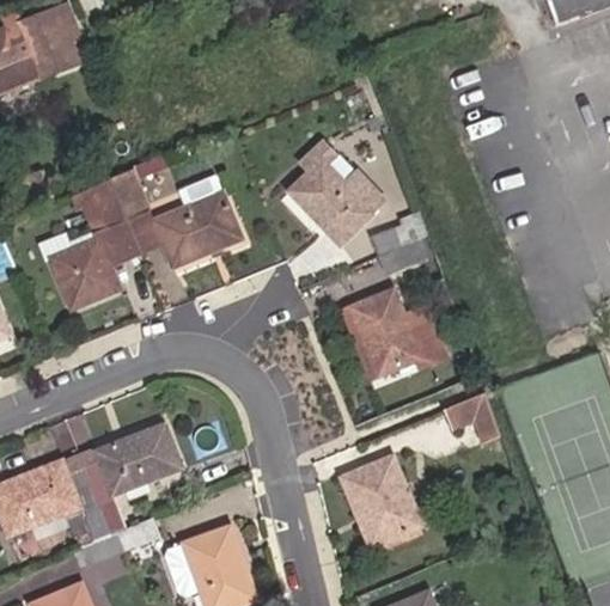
[(548,0),(553,12),(590,0),(548,0)]
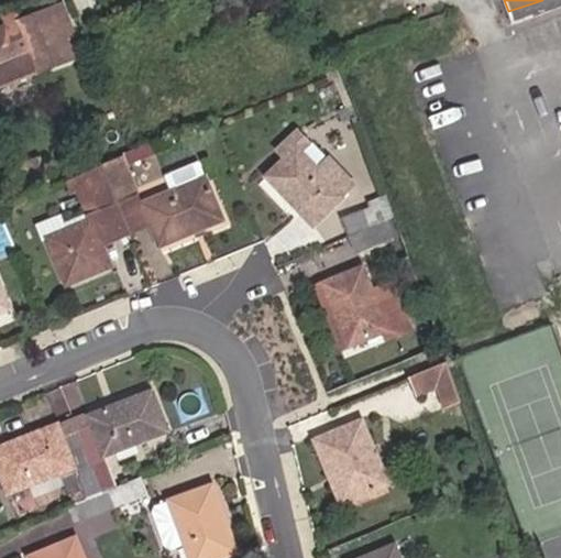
[(51,7),(0,24),(0,79),(68,55),(51,7)]
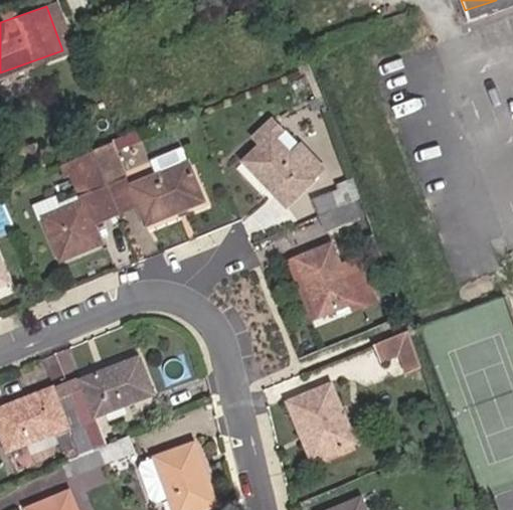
[(310,183),(259,126),(231,150),(283,207),(310,183)]
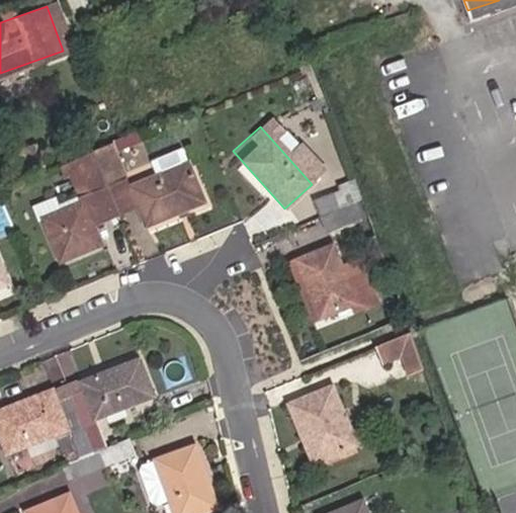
[(109,145),(111,151),(139,139),(134,130),(116,136),(107,140),(109,145)]
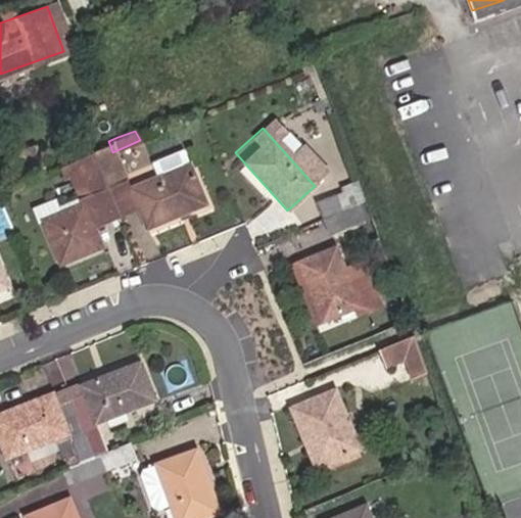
[(112,152),(110,146),(93,153),(105,183),(122,176),(112,152)]
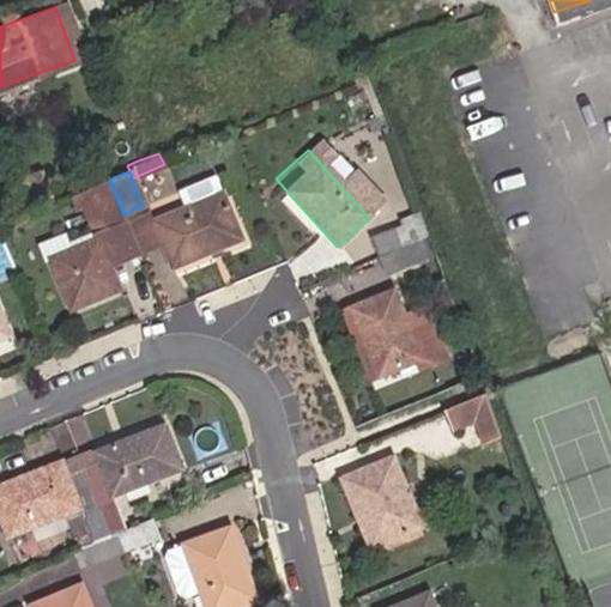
[(92,194),(104,223),(123,214),(109,180),(107,175),(85,184),(70,192),(73,201),(92,194)]
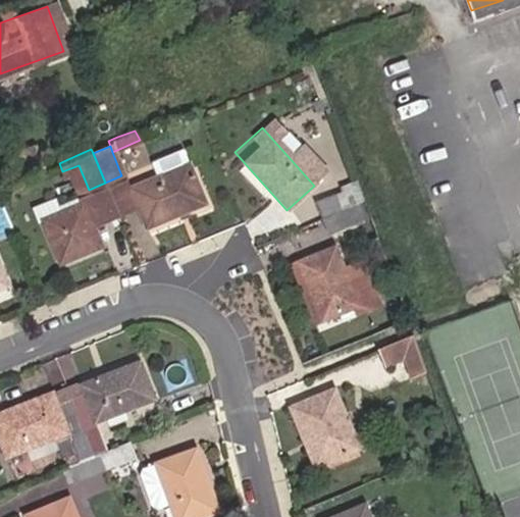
[(127,188),(136,207),(143,226),(202,201),(187,163),(127,188)]
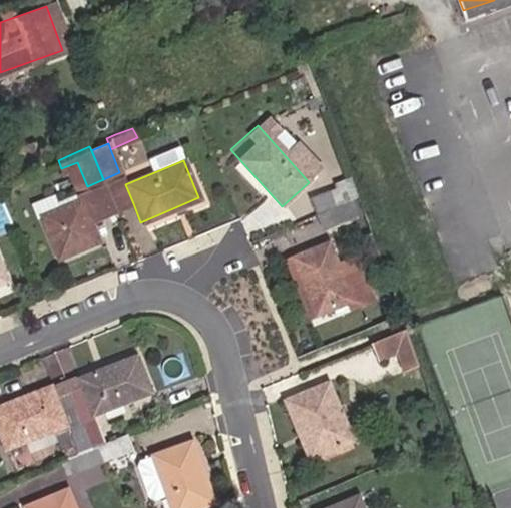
[(119,172),(103,179),(109,195),(116,210),(133,203),(125,184),(119,172)]
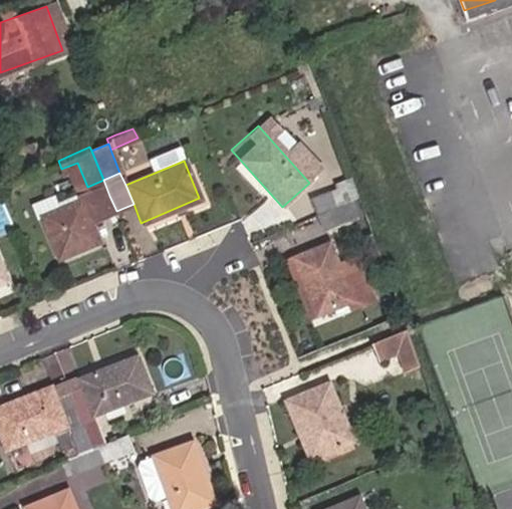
[(109,196),(103,180),(87,187),(93,203),(109,196)]
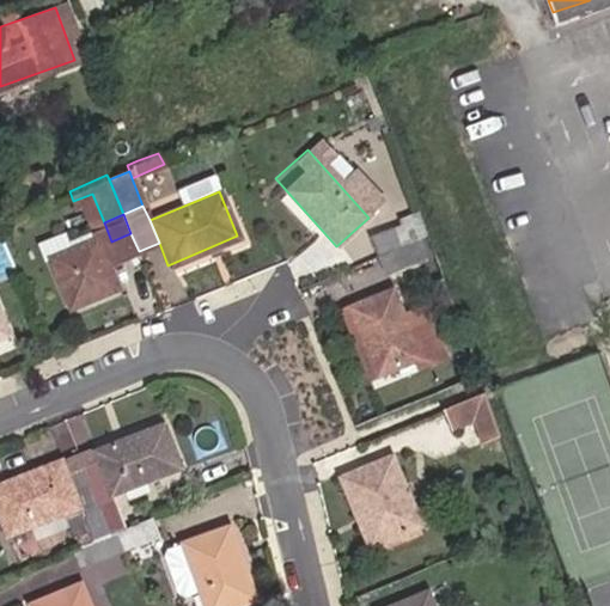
[(398,220),(407,240),(415,262),(435,253),(427,233),(419,237),(410,215),(398,220)]
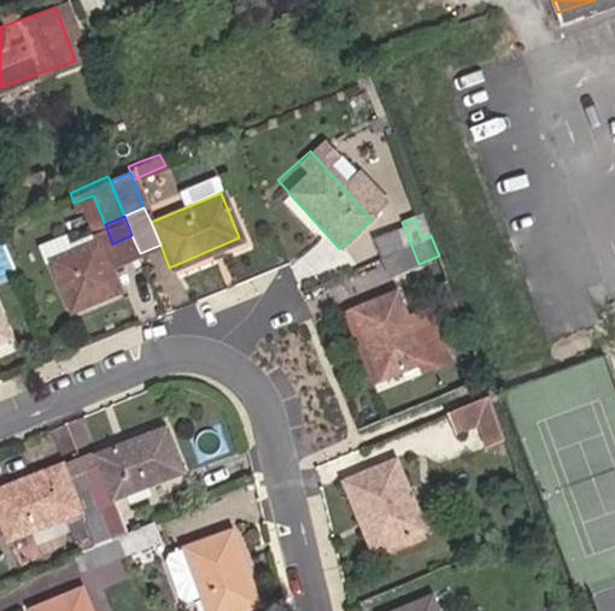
[(381,230),(390,251),(410,242),(402,222),(381,230)]
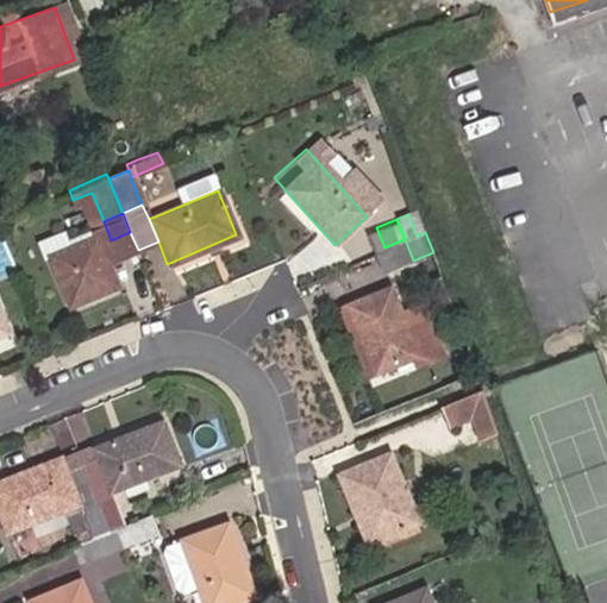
[(94,237),(45,256),(66,305),(114,286),(94,237)]
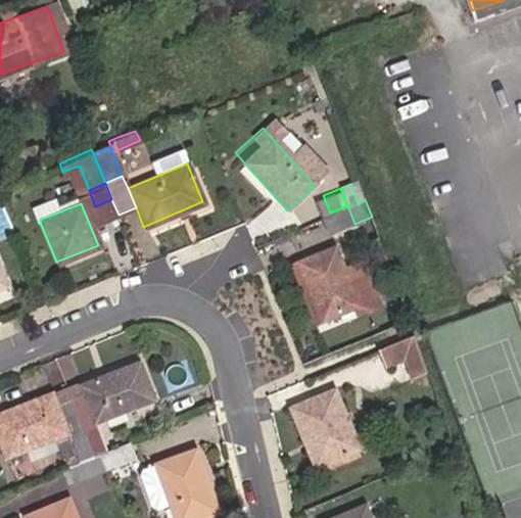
[(347,205),(330,213),(336,231),(354,224),(347,205)]
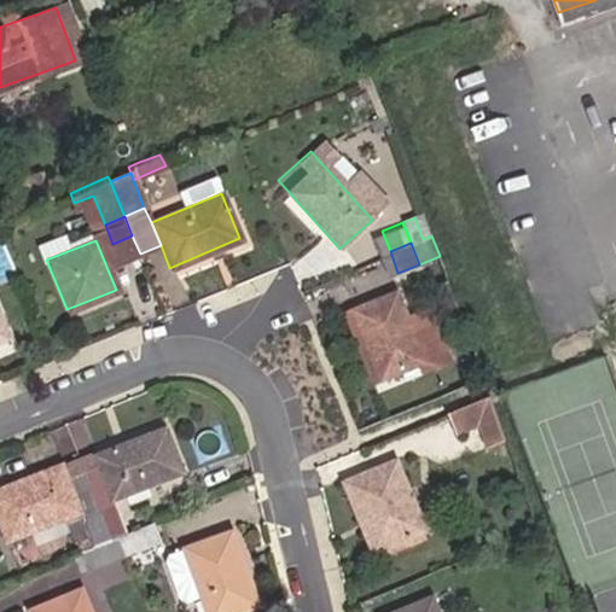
[(446,308),(458,303),(451,284),(439,289),(446,308)]
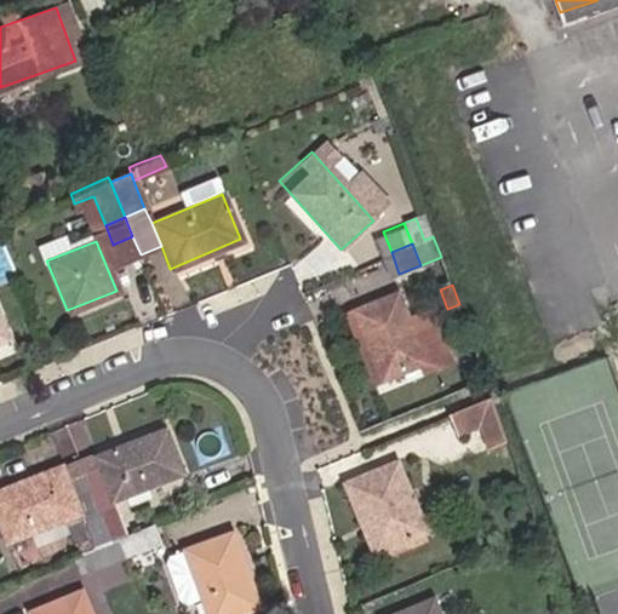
[(405,321),(395,297),(356,313),(383,380),(423,365),(425,371),(451,361),(431,310),(405,321)]
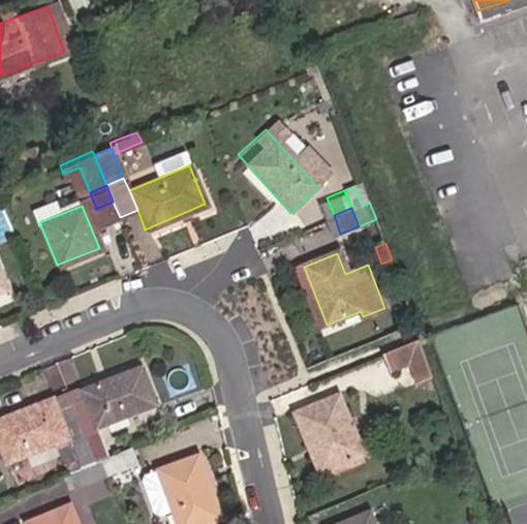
[(404,305),(394,310),(399,324),(410,319),(404,305)]
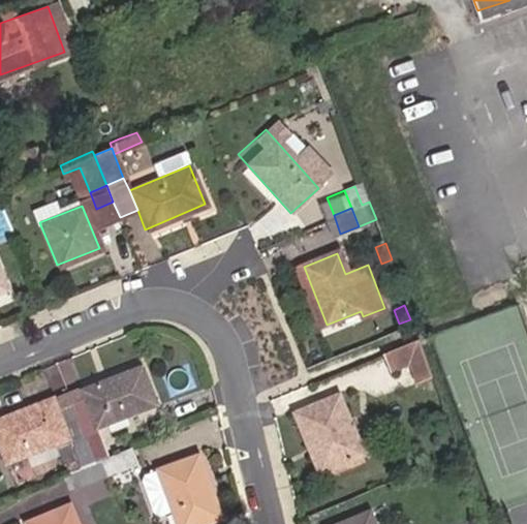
[(417,382),(435,376),(422,337),(383,352),(391,372),(410,364),(417,382)]
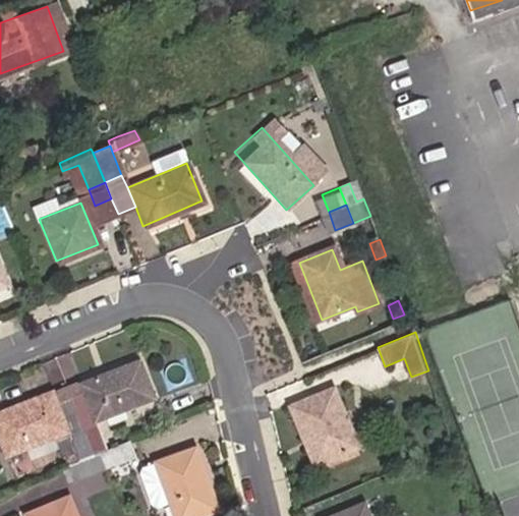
[(79,392),(67,397),(91,453),(94,451),(105,447),(92,416),(151,391),(136,354),(76,381),(79,392)]
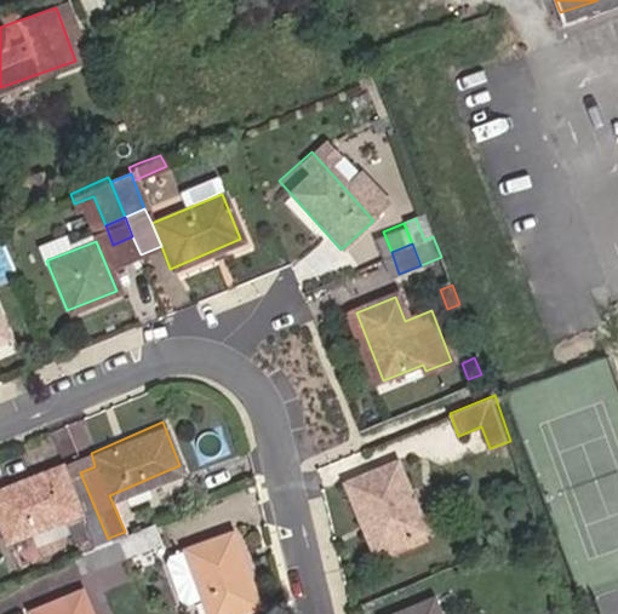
[(427,533),(400,465),(344,487),(371,555),(427,533)]
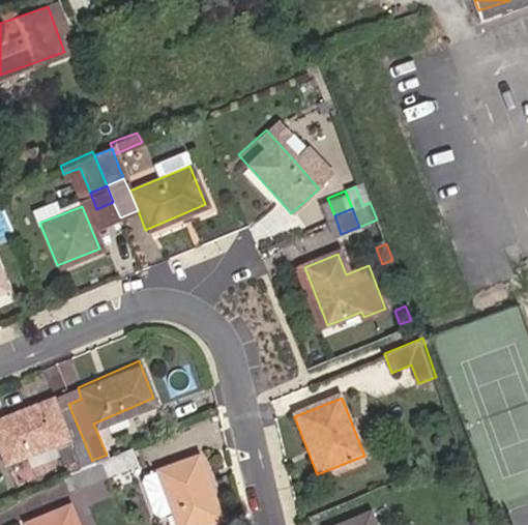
[(92,461),(68,404),(54,409),(49,399),(0,418),(0,451),(4,461),(62,437),(76,467),(92,461)]
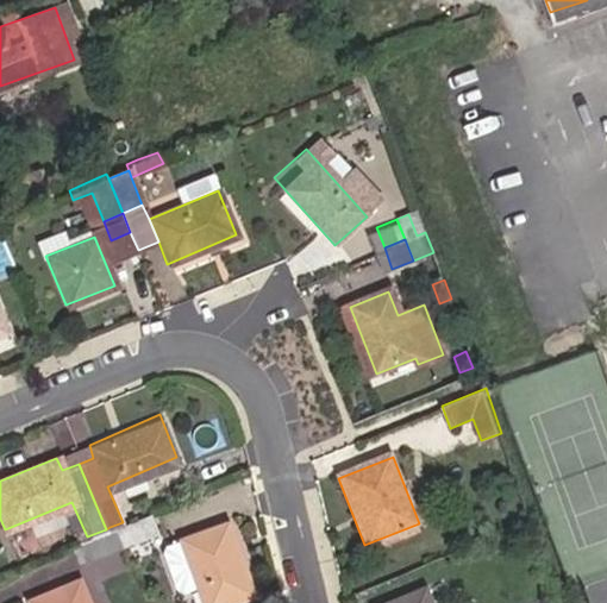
[(123,522),(110,527),(118,546),(157,528),(150,509),(123,522)]
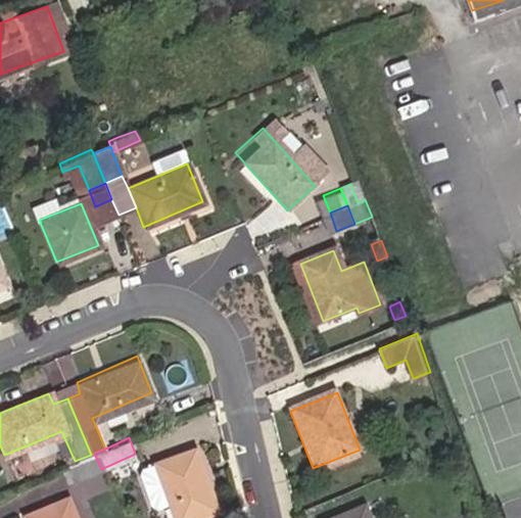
[(191,448),(152,462),(169,504),(175,517),(187,517),(216,506),(191,448)]
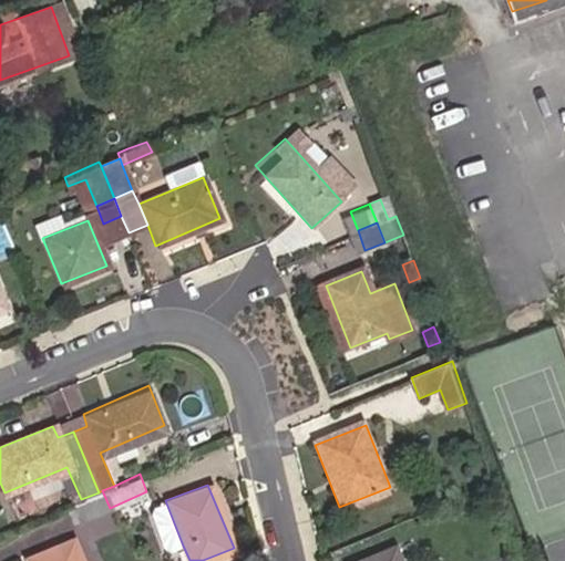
[(79,521),(110,508),(102,490),(99,492),(81,499),(71,504),(79,521)]
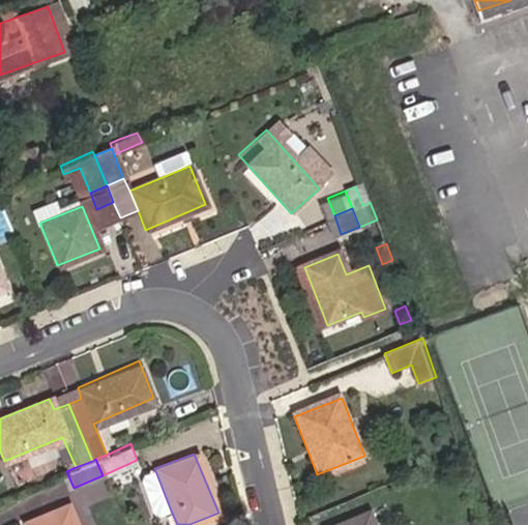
[(171,511),(154,468),(141,475),(138,479),(150,512),(159,516),(171,511)]
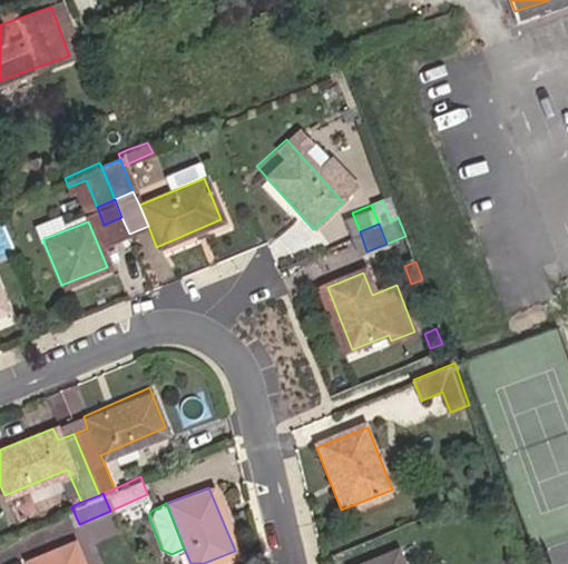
[(82,563),(74,541),(27,560),(28,563),(82,563)]
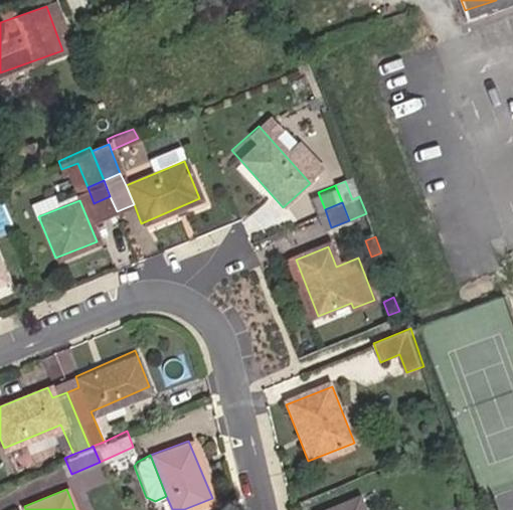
[(360,509),(357,501),(333,509),(360,509)]
